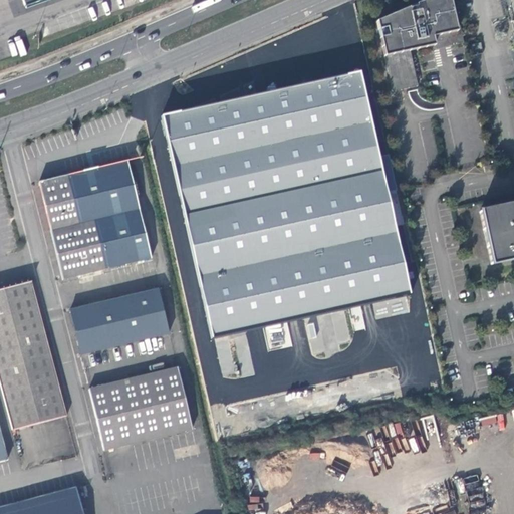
[(457,27),(451,0),(425,0),(417,4),(417,6),(410,8),(410,7),(377,20),(379,29),(388,27),(390,35),(380,37),(393,90),(418,84),(411,49),(449,40),(452,39),(454,36),(456,34),(457,31),(457,27)]
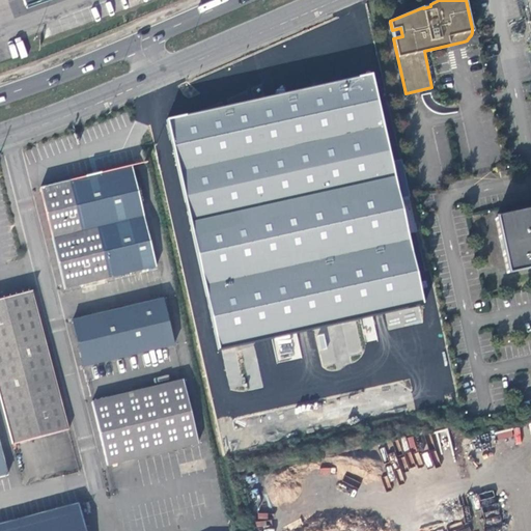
[(423,305),(419,283),(372,75),(298,91),(294,76),(198,98),(201,113),(167,120),(169,127),(173,129),(179,158),(183,187),(186,202),(203,289),(217,350),(423,305)]
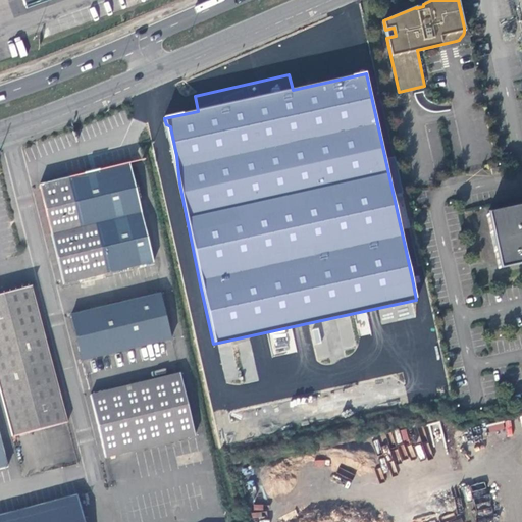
[(129,163),(40,185),(65,285),(154,262),(129,163)]
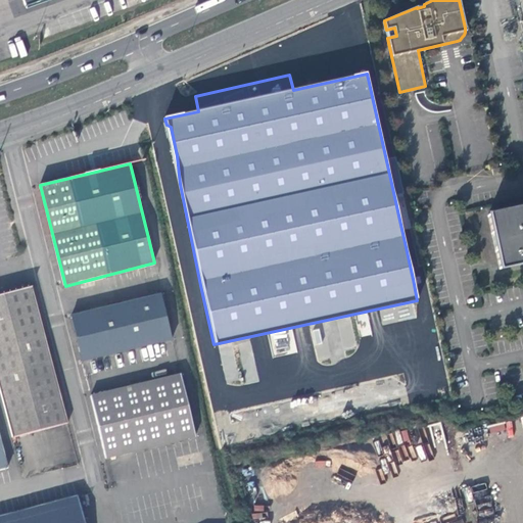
[(501,269),(522,264),(522,207),(489,215),(501,269)]
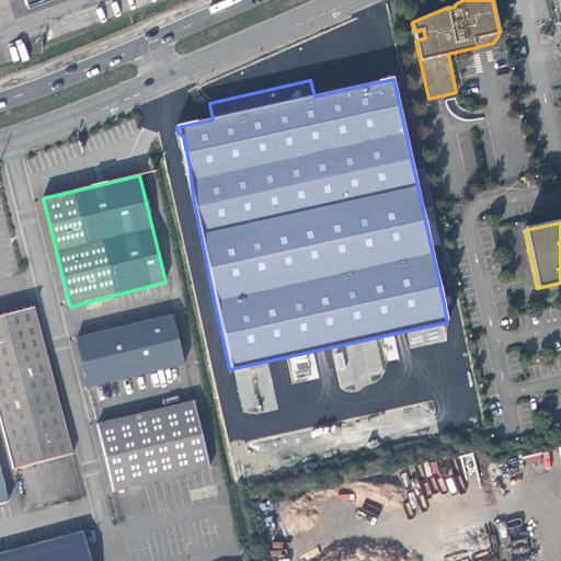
[(0,317),(0,418),(13,470),(75,456),(35,308),(0,317)]
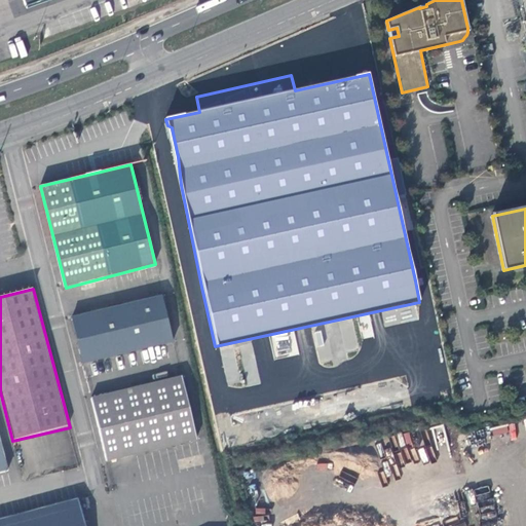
[(161,296),(73,317),(83,364),(174,340),(161,296)]
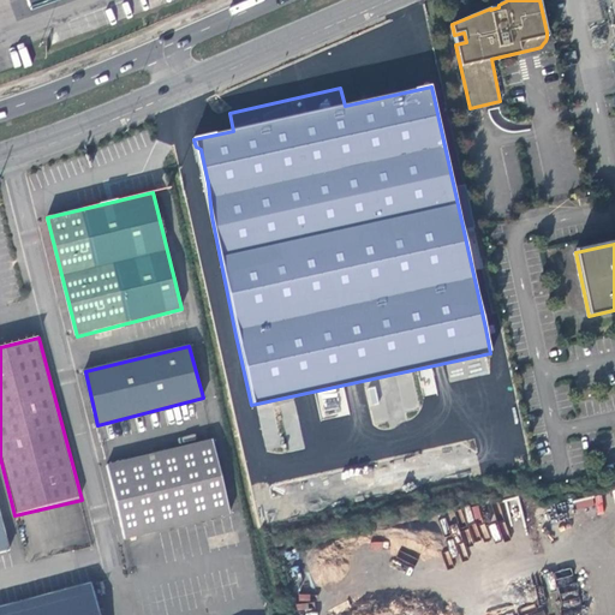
[(213,440),(108,465),(126,539),(161,530),(231,512),(213,440)]
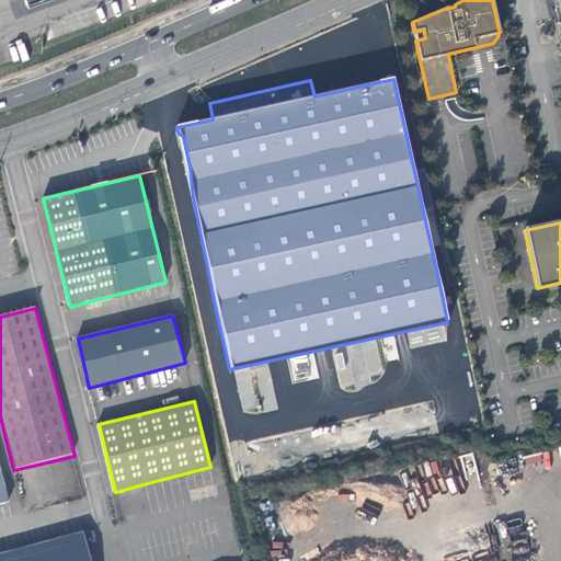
[(0,468),(0,504),(10,502),(0,468)]
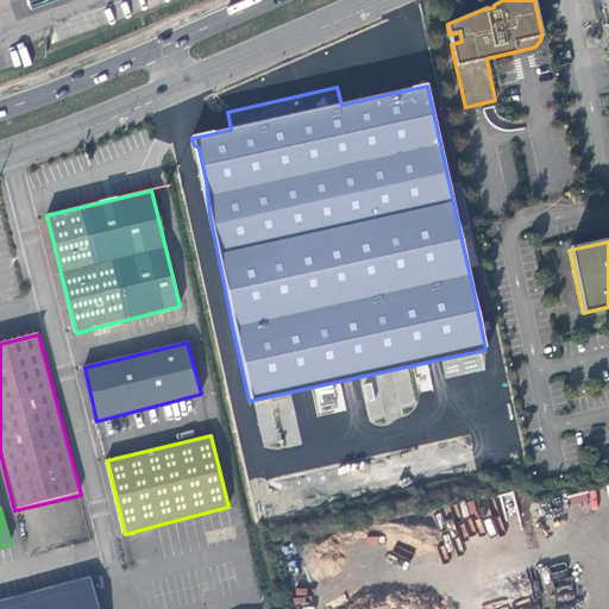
[(202,516),(205,531),(231,526),(227,512),(202,516)]
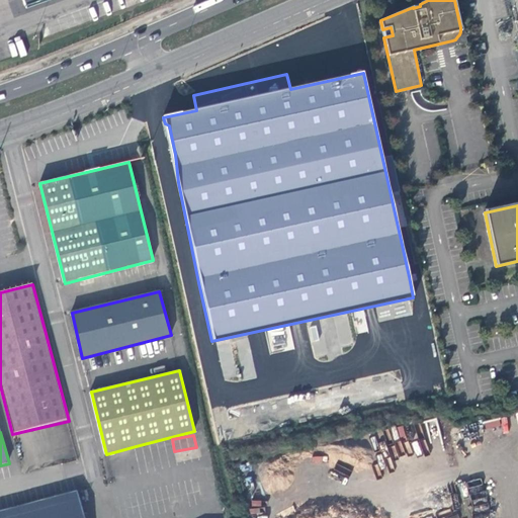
[(83,517),(77,492),(0,511),(0,517),(83,517)]
